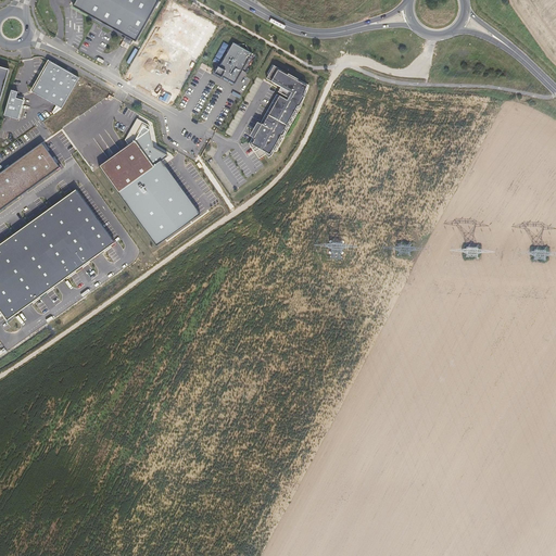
[(136,42),(159,1),(158,0),(76,0),(73,7),(125,36),(133,40),(136,42)]
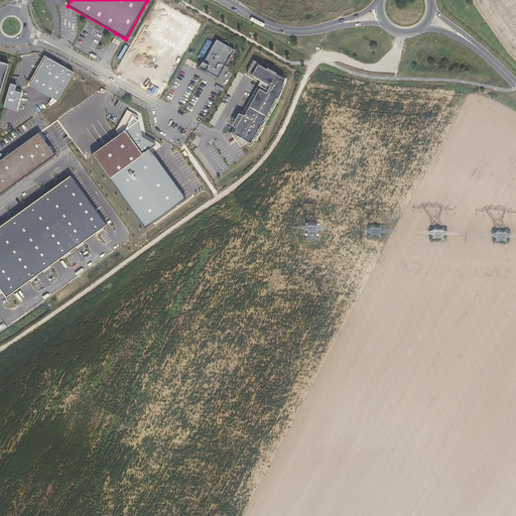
[(194,26),(161,10),(145,43),(176,59),(194,26)]
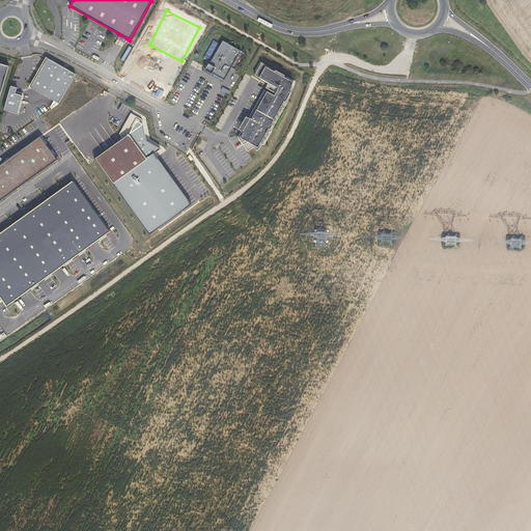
[(127,38),(119,34),(117,39),(124,44),(127,38)]
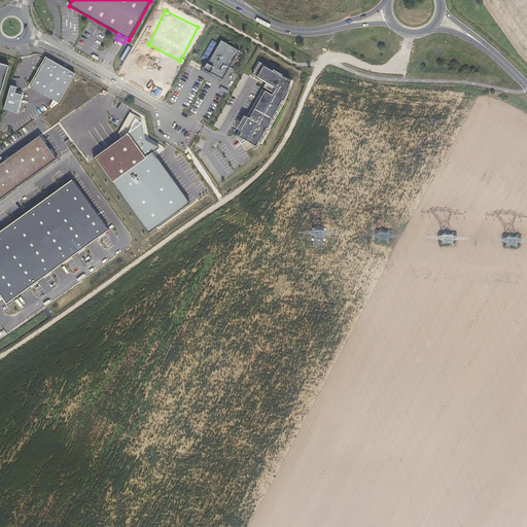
[(221,41),(205,71),(222,80),(239,50),(221,41)]
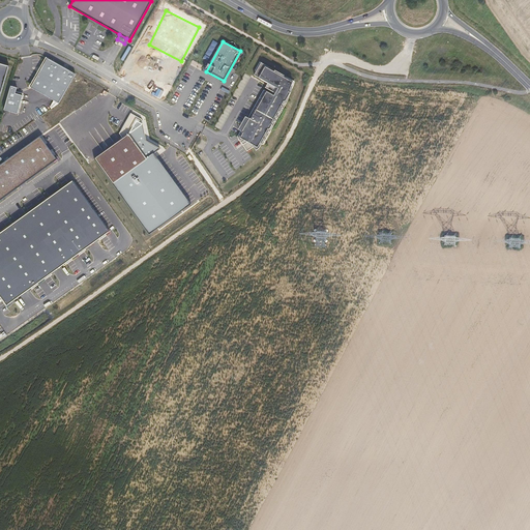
[(45,57),(28,86),(56,102),(72,74),(45,57)]
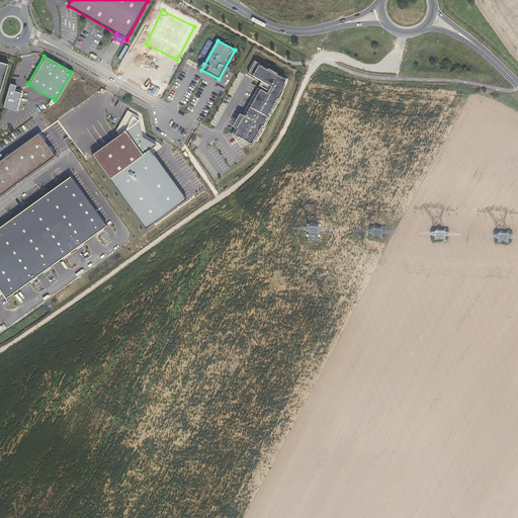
[(256,87),(259,89),(234,134),(250,143),(275,97),(277,99),(281,90),(285,79),(253,60),(247,73),(259,81),(256,87)]
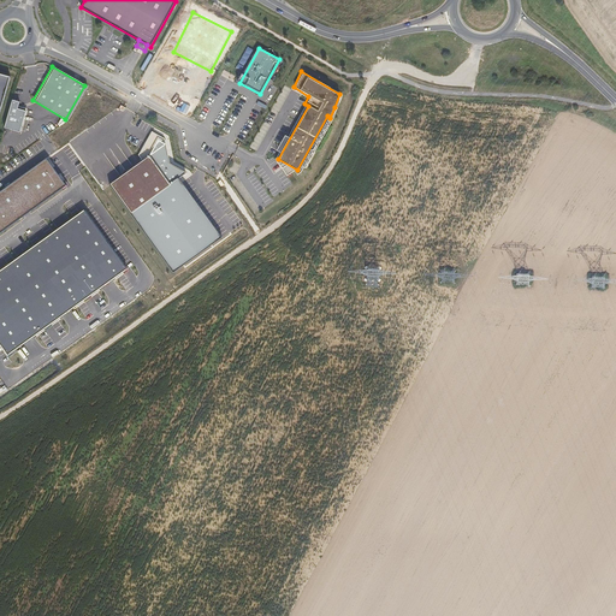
[(13,100),(5,128),(21,132),(27,111),(18,110),(21,102),(13,100)]
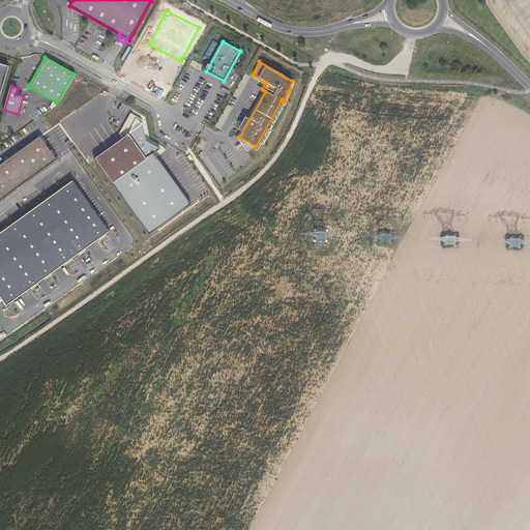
[(121,134),(123,139),(95,159),(149,236),(192,206),(154,154),(160,150),(146,141),(141,120),(130,115),(121,134)]
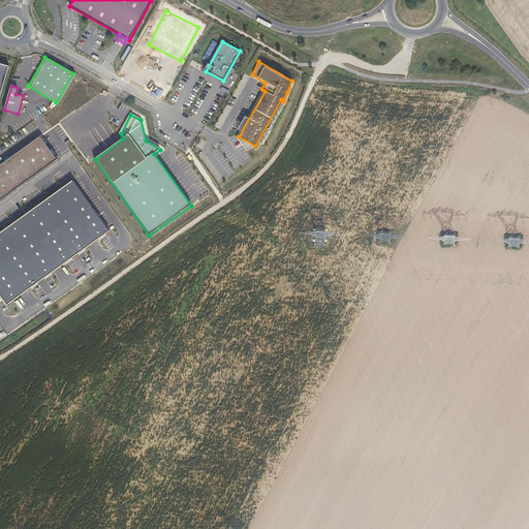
[(40,137),(0,165),(0,200),(57,161),(40,137)]
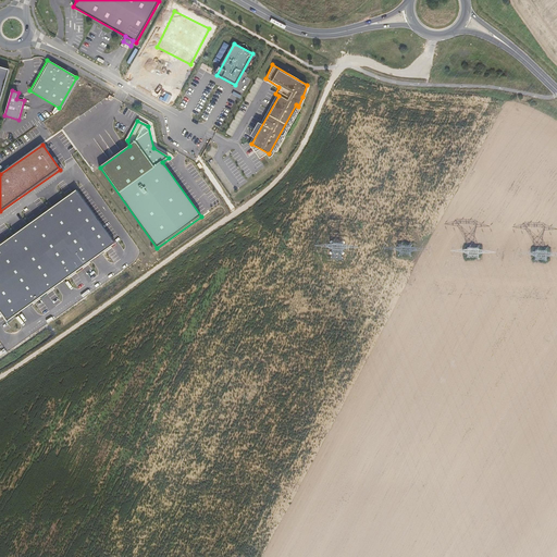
[(76,190),(0,245),(0,312),(5,321),(114,244),(76,190)]
